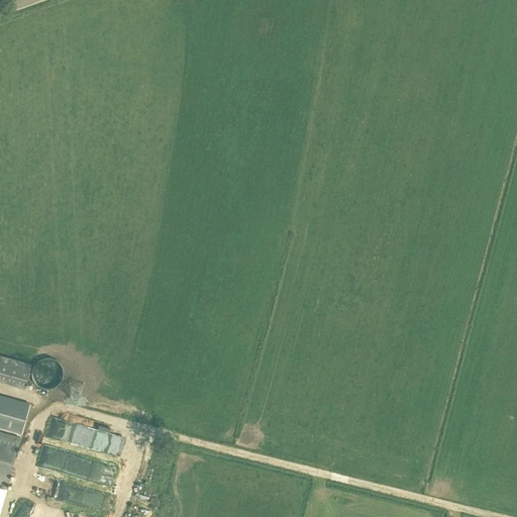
[(0,381),(25,388),(32,365),(0,355),(0,381)]
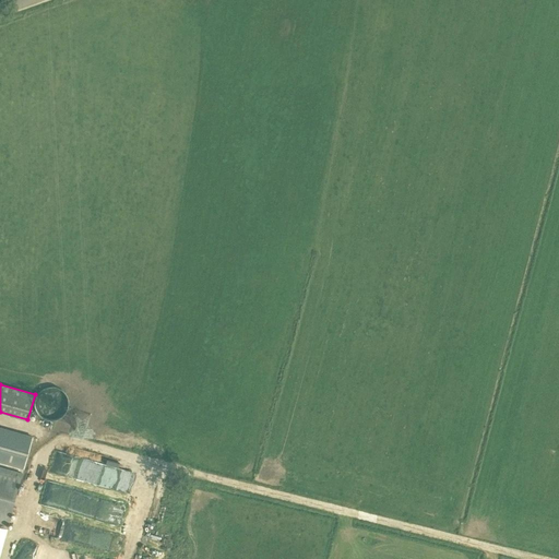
[(50,420),(54,420),(56,419),(59,418),(61,417),(63,415),(66,413),(67,411),(68,407),(68,405),(68,402),(68,399),(67,396),(64,394),(63,391),(61,390),(59,388),(56,387),(54,387),(50,387),(47,387),(45,388),(42,389),(39,391),(38,393),(36,395),(35,397),(34,401),(34,403),(34,406),(35,409),(36,412),(38,414),(39,416),(43,418),(45,419),(48,420),(50,420)]
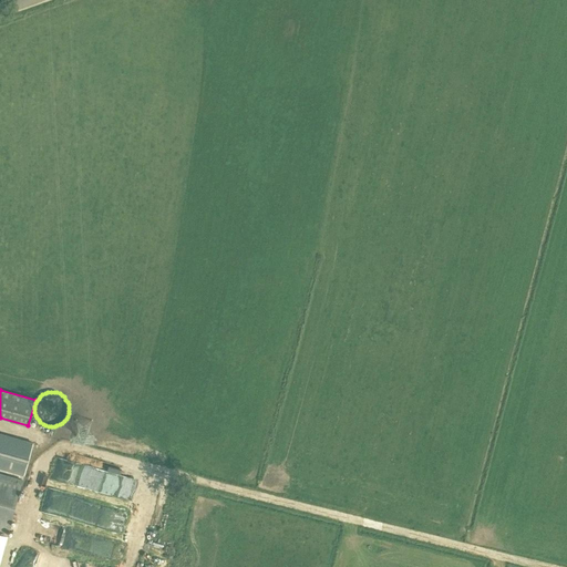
[(0,467),(24,475),(33,443),(0,433),(0,467)]
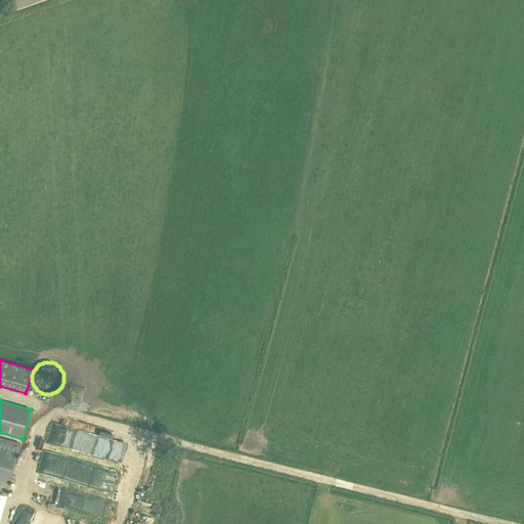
[(0,492),(6,494),(22,443),(0,437),(0,492)]
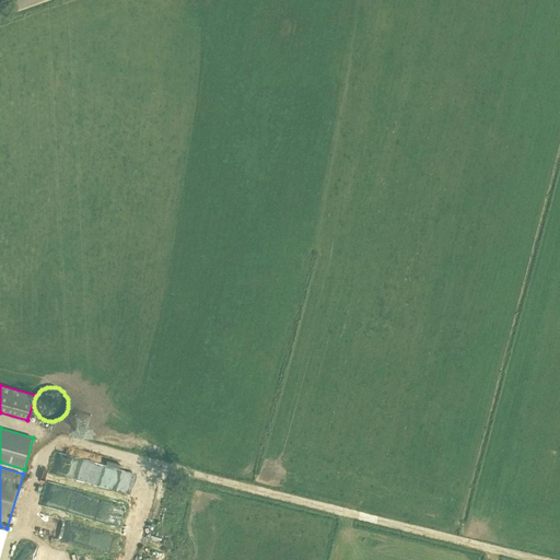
[(131,528),(139,524),(136,517),(127,523),(131,528)]
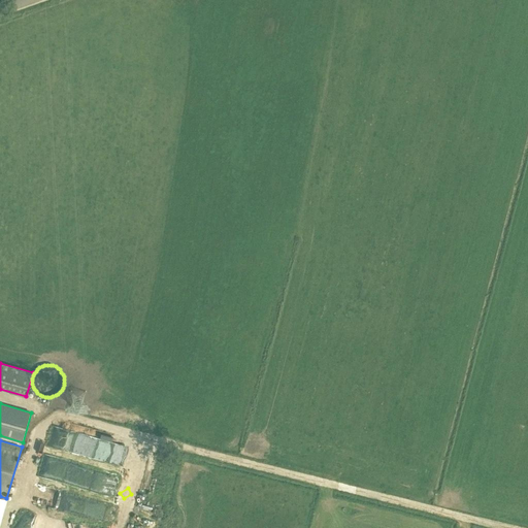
[(3,513),(0,524),(10,527),(12,520),(18,521),(18,520),(12,519),(13,515),(3,513)]
